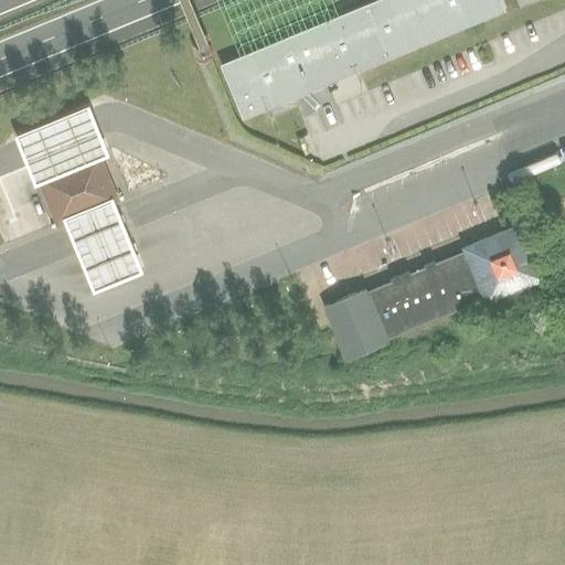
[(217,0),(242,55),(341,14),(334,0),(217,0)]
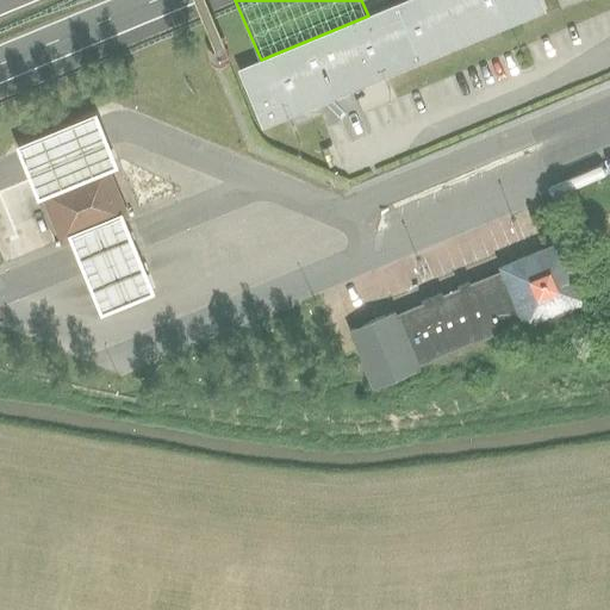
[(261,60),(238,69),(263,128),(547,11),(542,0),(404,0),(368,16),(261,60)]
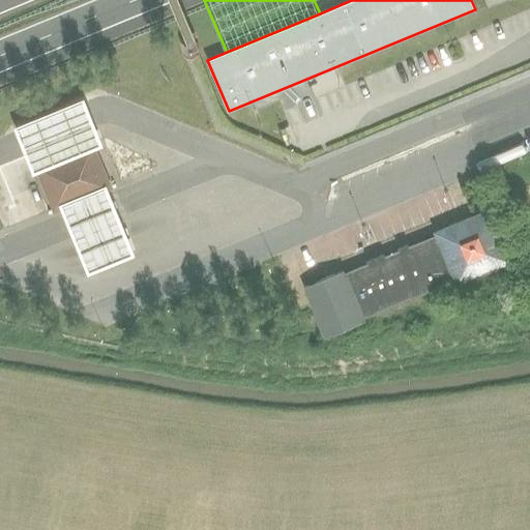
[(84,98),(17,126),(34,170),(35,169),(94,144),(102,142),(84,98)]
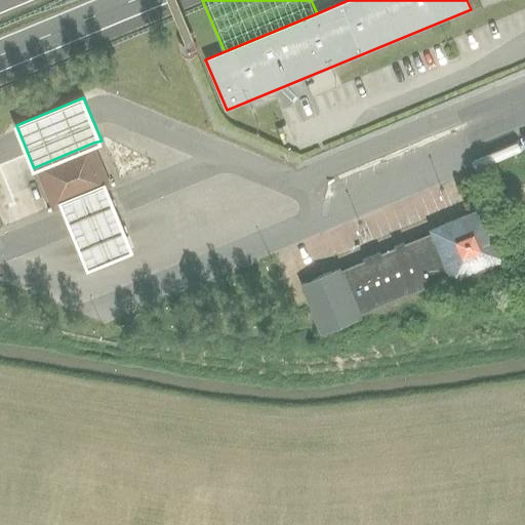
[(93,143),(35,167),(52,210),(112,187),(93,143)]
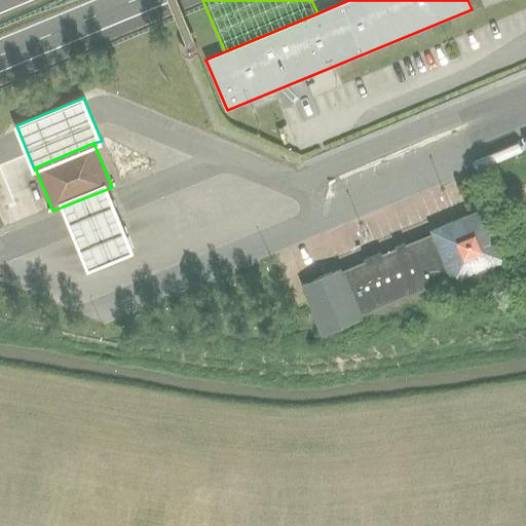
[(105,185),(65,202),(92,267),(134,251),(105,185)]
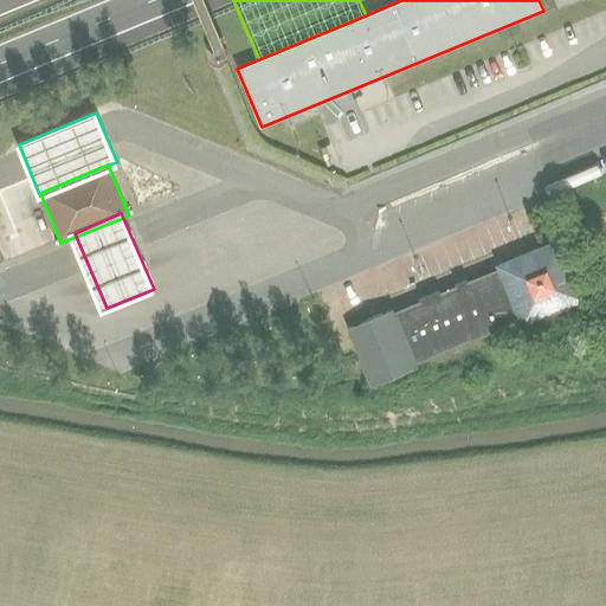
[(566,242),(348,329),(372,385),(588,297),(566,242)]
